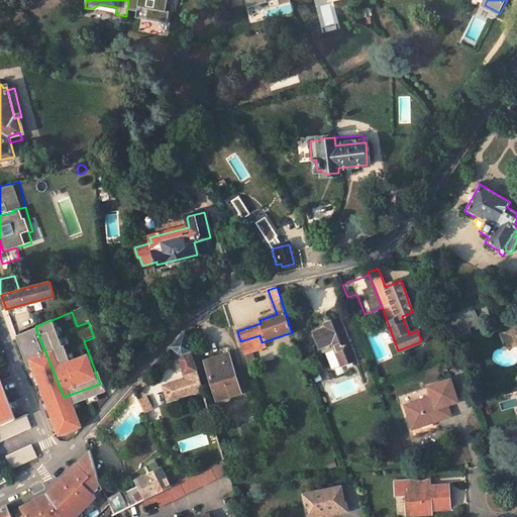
[(356,358),(339,316),(329,320),(330,324),(325,326),(313,330),(318,343),(330,339),(340,365),(356,358)]
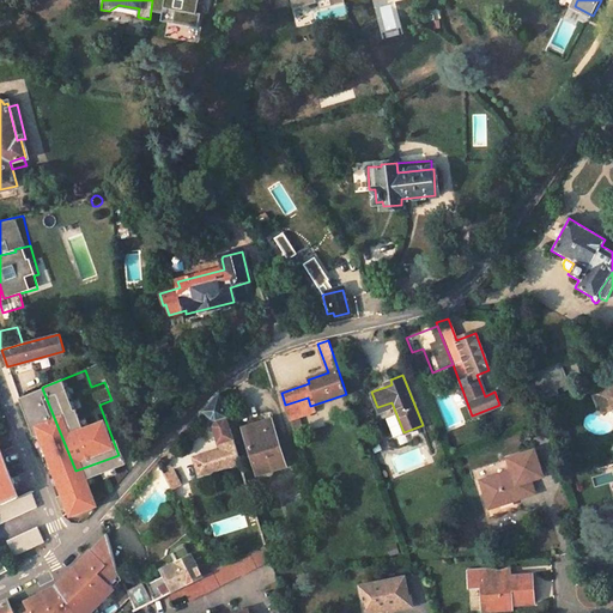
[(612,383),(592,393),(600,413),(612,408),(612,411),(612,383)]
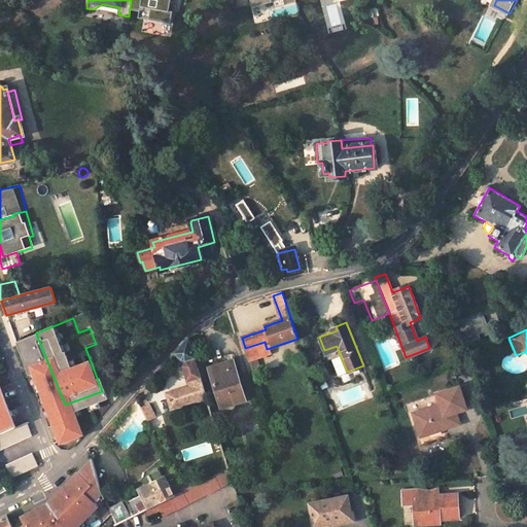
[(26,346),(37,342),(34,335),(23,340),(26,346)]
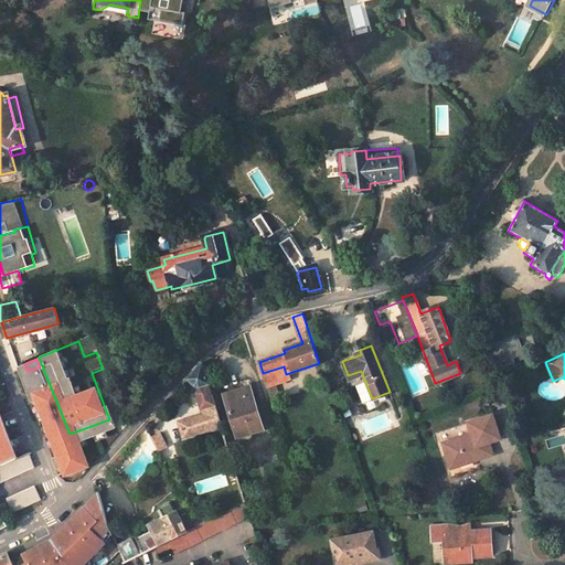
[(202,363),(187,380),(194,386),(198,387),(199,391),(196,393),(201,407),(205,406),(208,413),(182,420),(188,436),(223,425),(214,396),(212,395),(202,363)]
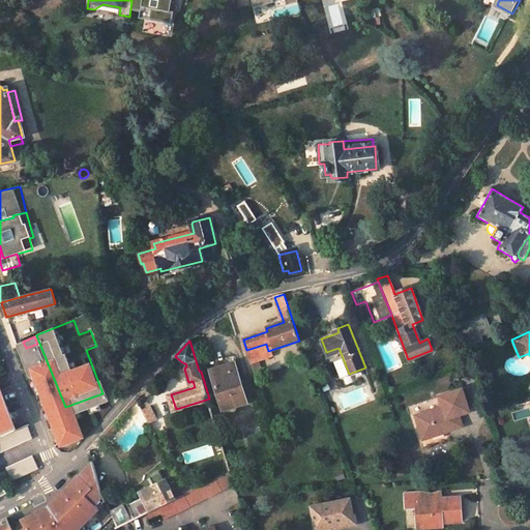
[(251,362),(270,356),(268,351),(266,344),(246,350),(251,362)]
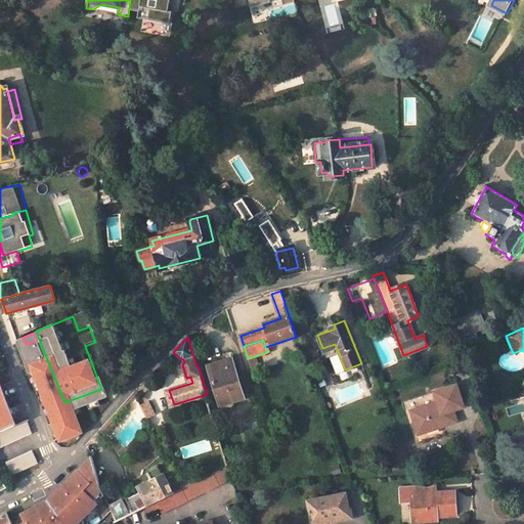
[(210,370),(234,363),(233,358),(208,365),(210,370)]
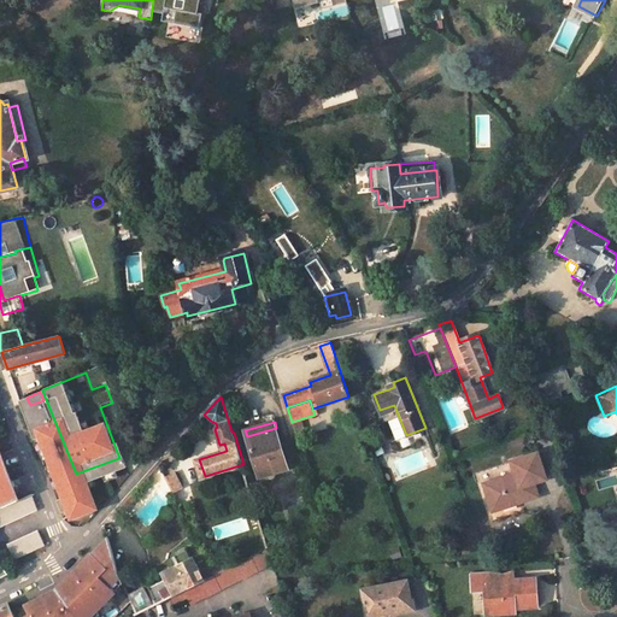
[(260,476),(288,468),(276,428),(247,436),(260,476)]
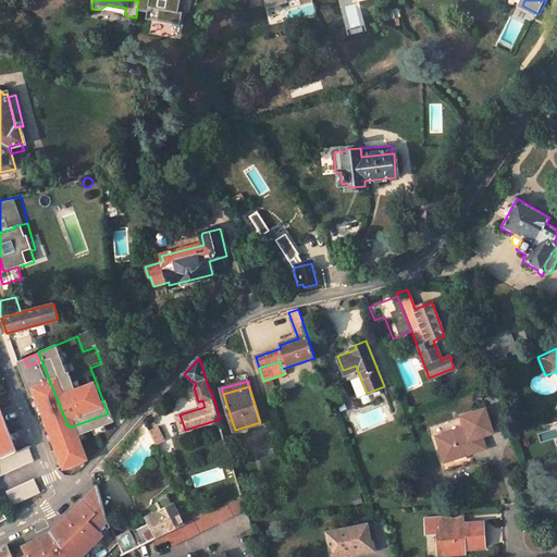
[(321,387),(312,390),(317,401),(325,398),(321,387)]
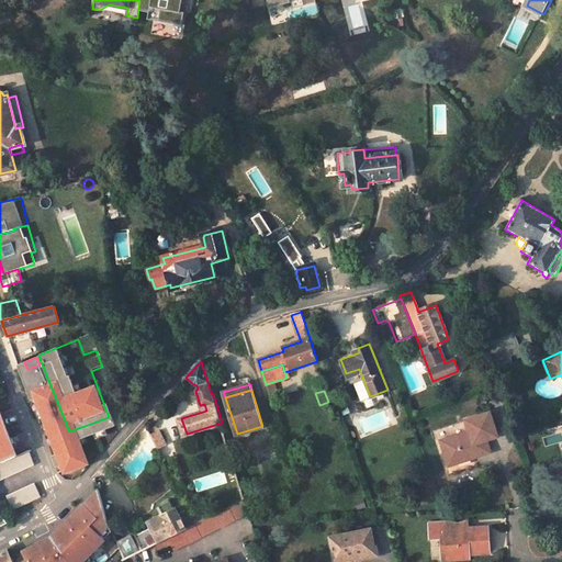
[(0,461),(17,453),(0,409),(0,461)]
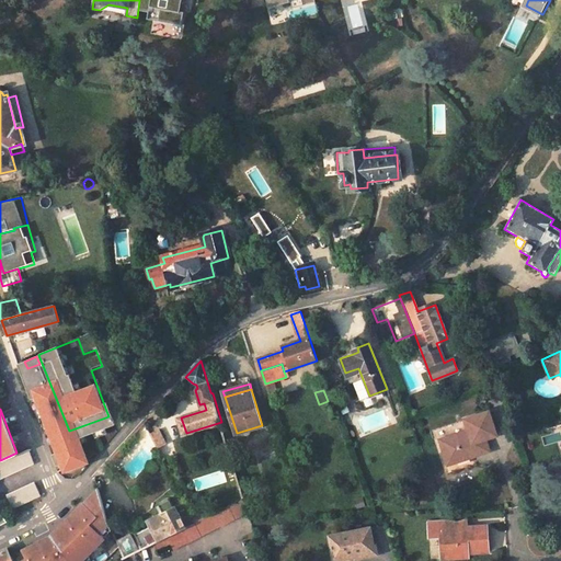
[(494,437),(487,412),(462,420),(466,432),(436,442),(439,455),(447,453),(450,462),(487,451),(483,441),(494,437)]
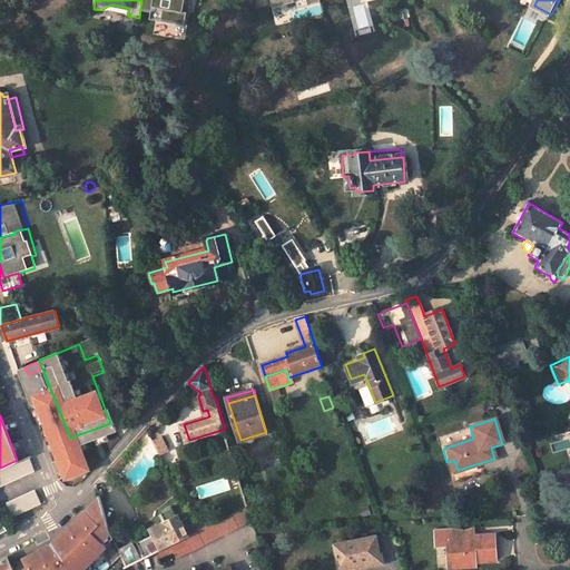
[(159,439),(151,442),(158,454),(166,451),(159,439)]
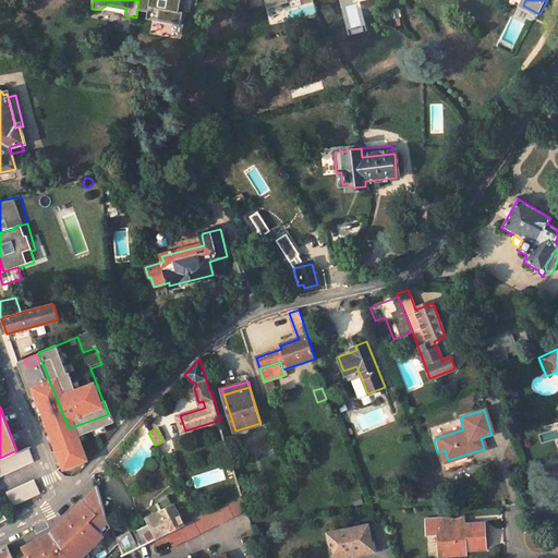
[(0,458),(0,475),(34,461),(27,445),(16,450),(0,458)]
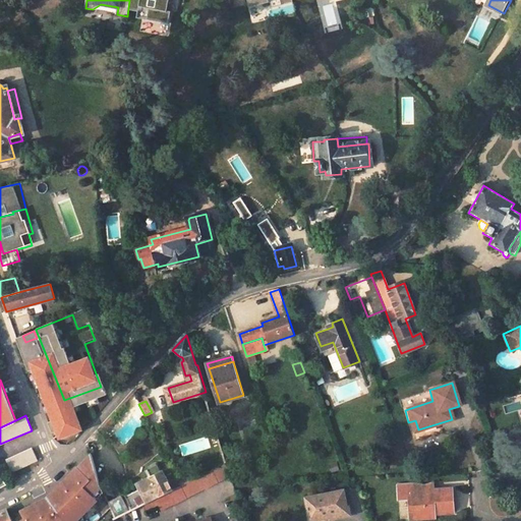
[(412,432),(418,429),(415,420),(408,422),(412,432)]
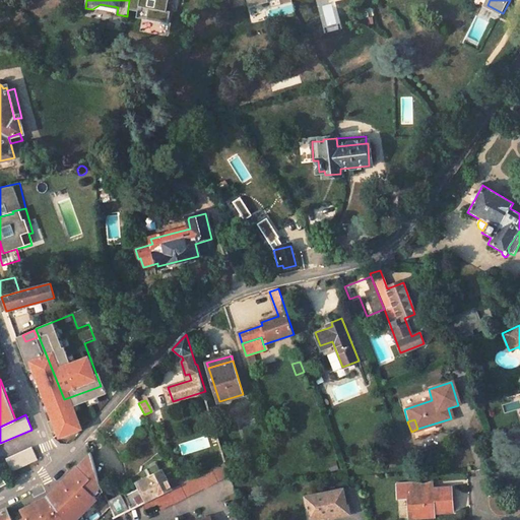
[(38,459),(31,447),(6,460),(12,471),(38,459)]
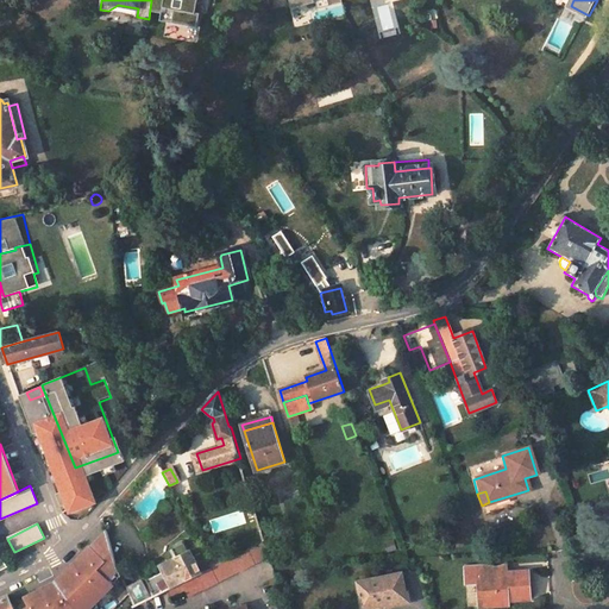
[(30,606),(22,608),(81,608),(96,601),(120,575),(115,565),(105,527),(57,581),(25,596),(30,606)]
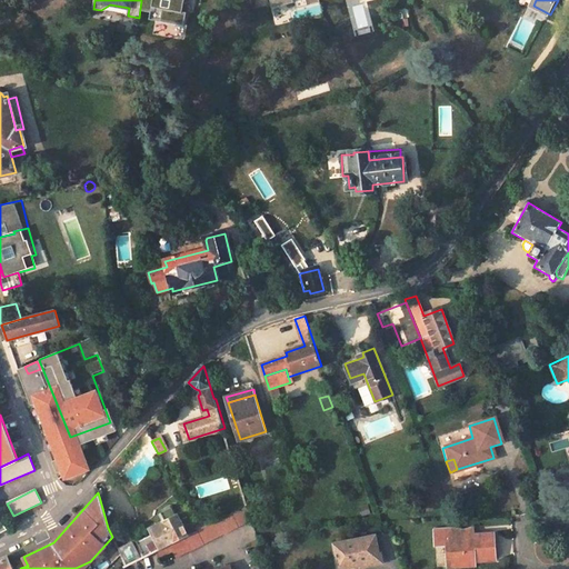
[(176,557),(252,518),(248,505),(188,535),(158,549),(161,556),(173,550),(176,557)]
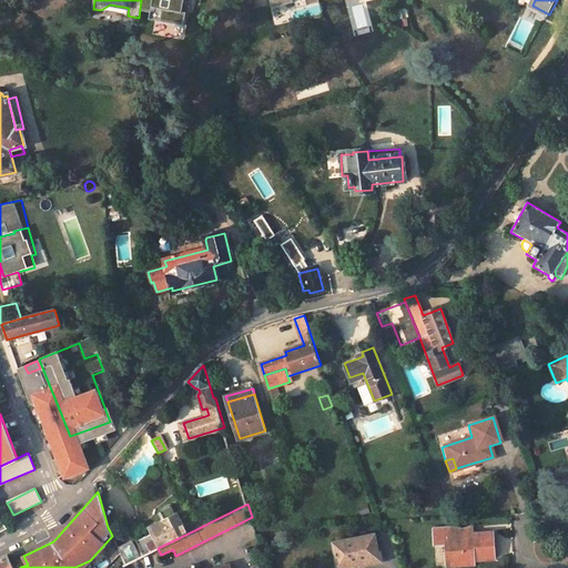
[(174,515),(170,506),(160,511),(164,519),(162,520),(164,525),(151,531),(152,534),(137,541),(143,556),(158,548),(188,534),(176,514),(174,515)]
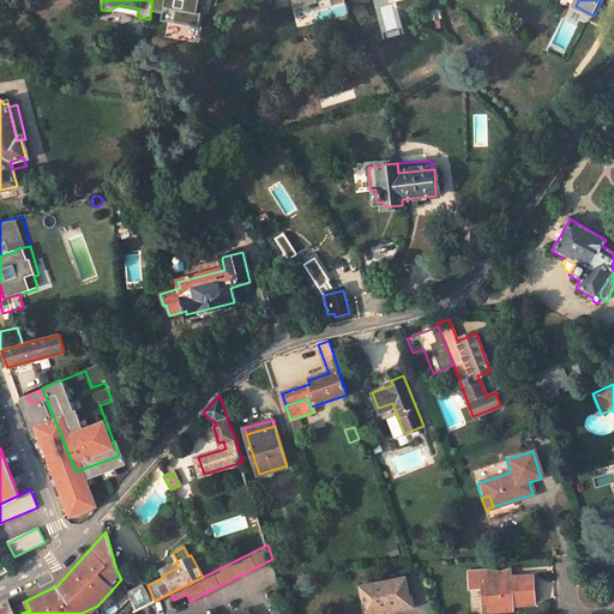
[(509,578),(509,570),(497,573),(485,571),(485,579),(509,578)]
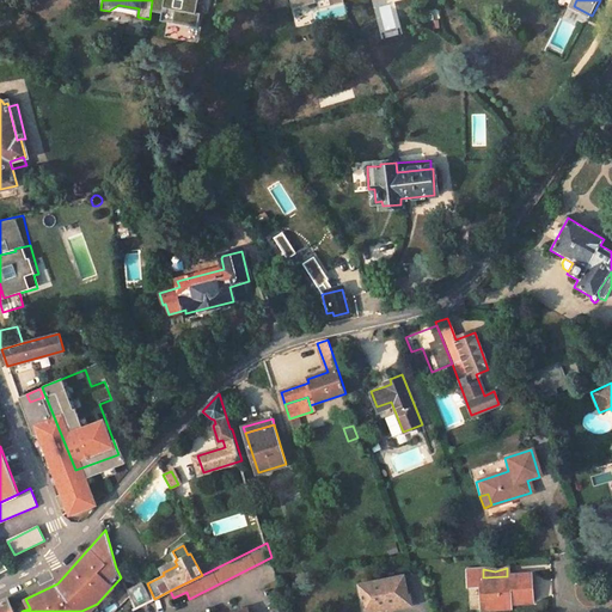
[(530,604),(527,574),(507,576),(483,577),(475,579),(478,609),(508,605),(530,604)]
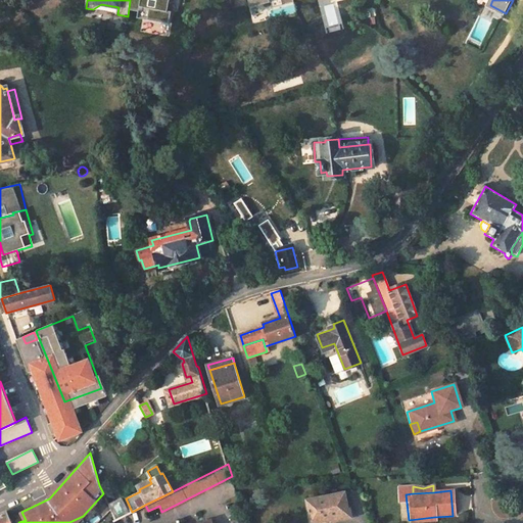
[(315,522),(347,516),(343,492),(306,501),(310,522),(315,522)]
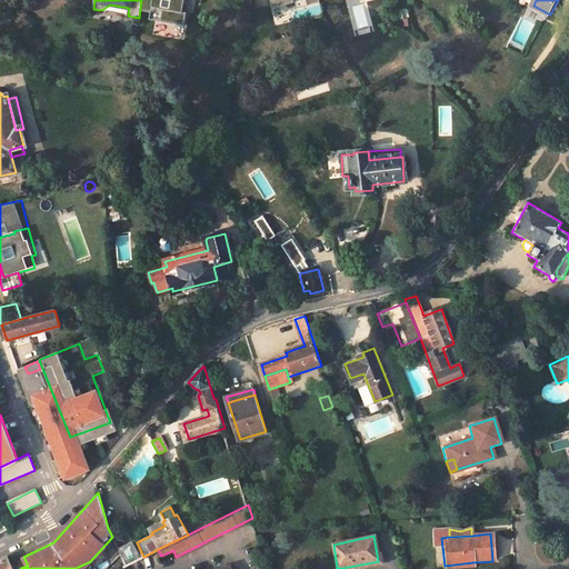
[(0,568),(12,568),(10,563),(7,556),(0,558),(0,568)]
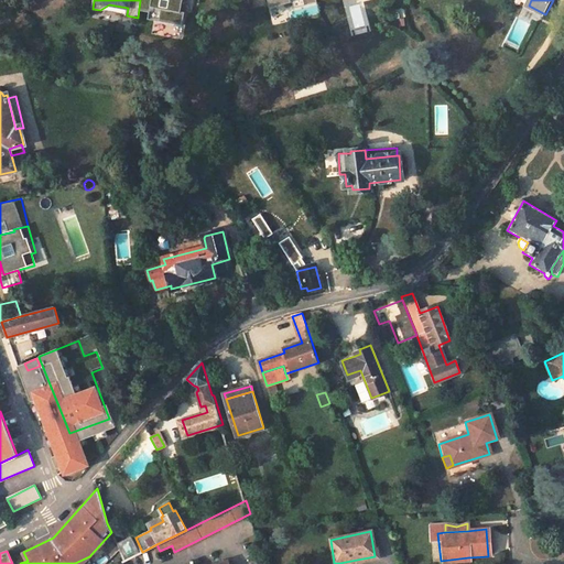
[(131,557),(128,551),(122,554),(125,561),(131,557)]
